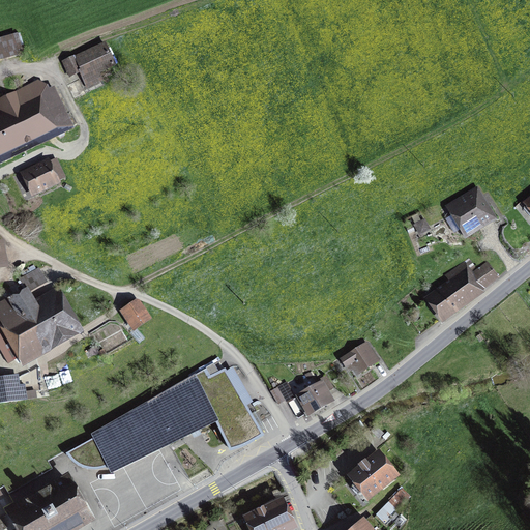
[(17,34),(0,38),(0,59),(22,53),(17,34)]
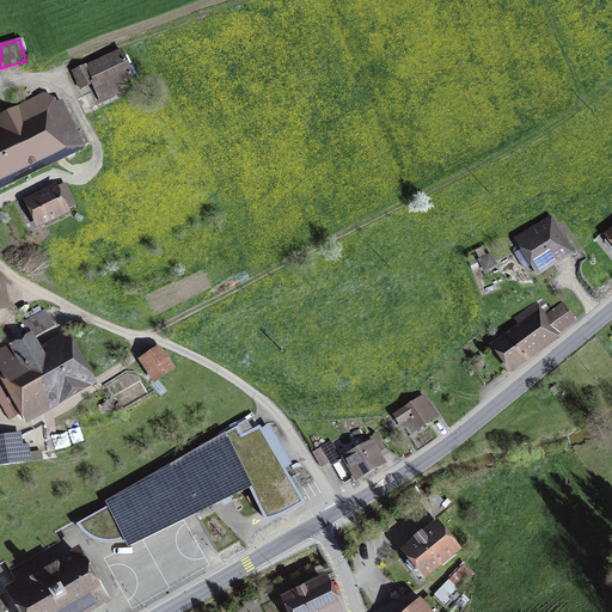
[(121,51),(74,72),(81,87),(92,83),(96,91),(110,85),(132,74),(121,51)]
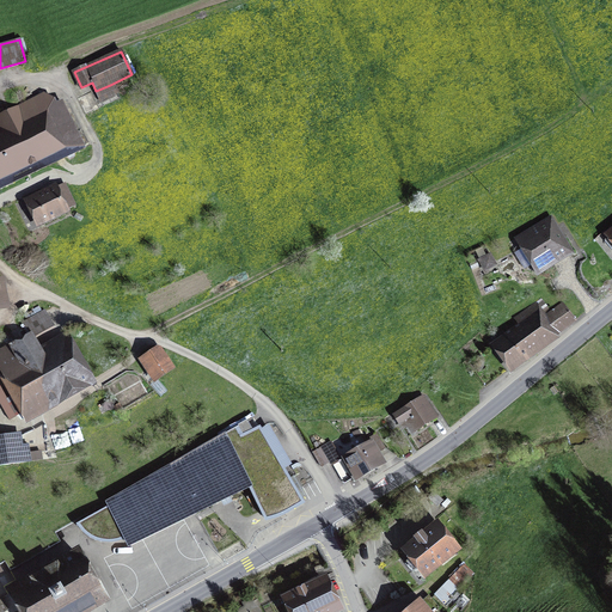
[(110,85),(96,91),(99,98),(114,92),(110,85)]
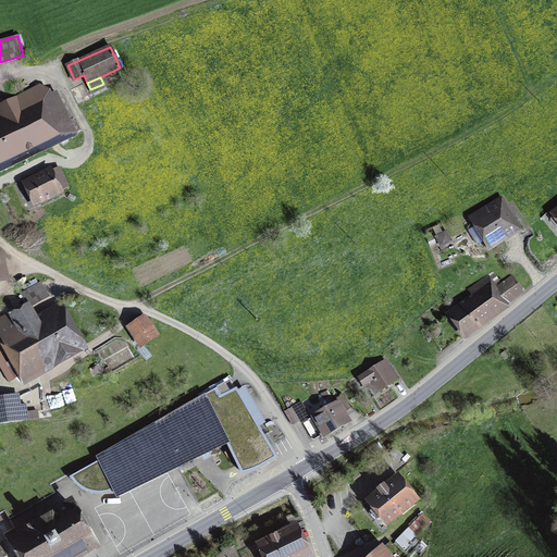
[(0,123),(0,163),(46,141),(49,148),(76,135),(71,122),(65,124),(56,103),(60,101),(56,93),(51,95),(39,86),(17,96),(17,97),(0,104),(0,114),(3,122),(0,123)]
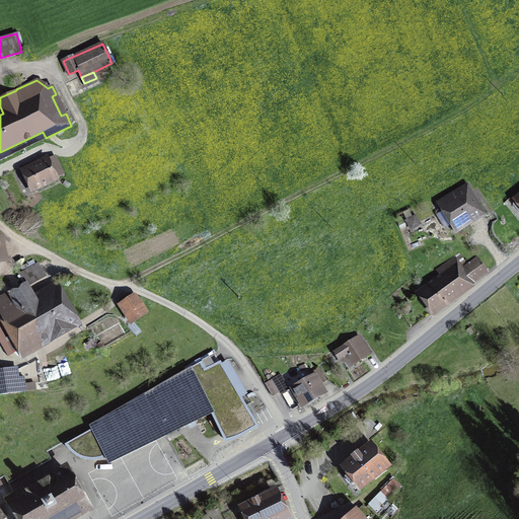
[(23,171),(32,190),(63,174),(55,156),(23,171)]
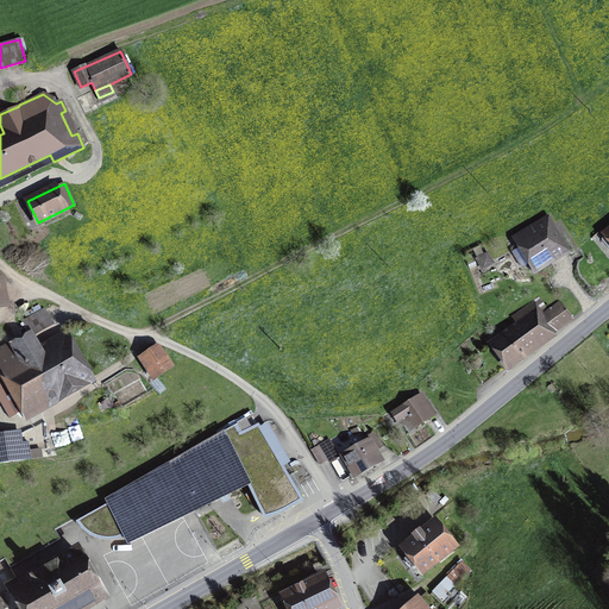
[(547,221),(518,239),(535,269),(565,251),(547,221)]
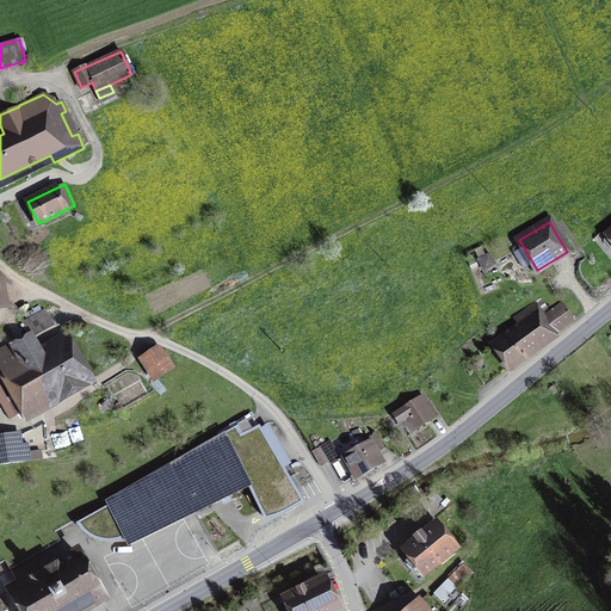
[(485,242),(474,248),(485,269),(495,263),(485,242)]
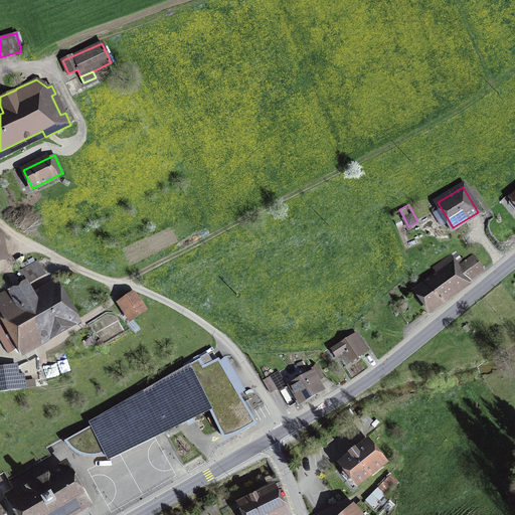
[(431,308),(474,277),(464,263),(455,251),(433,267),(439,276),(418,291),(431,308)]
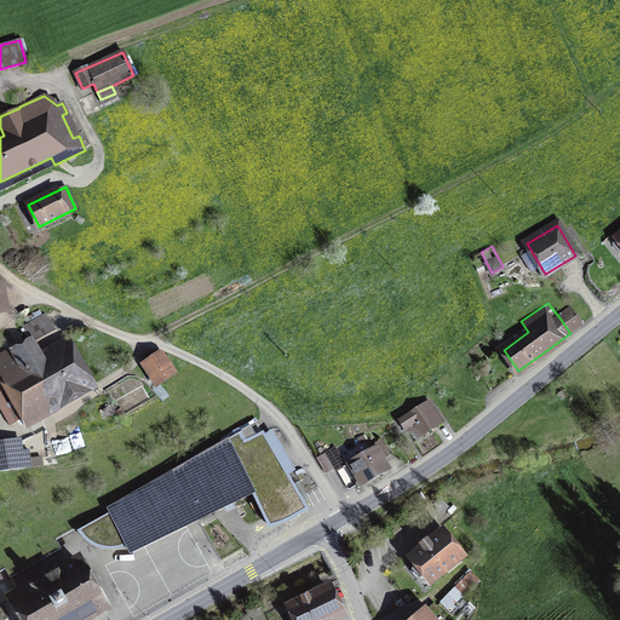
[(570,308),(558,316),(570,333),(583,325),(570,308)]
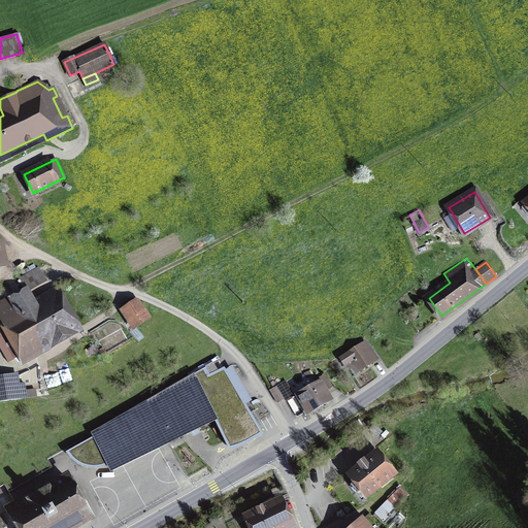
[(0,301),(0,319),(22,358),(74,328),(56,294),(36,305),(27,290),(10,298),(9,297),(0,301)]
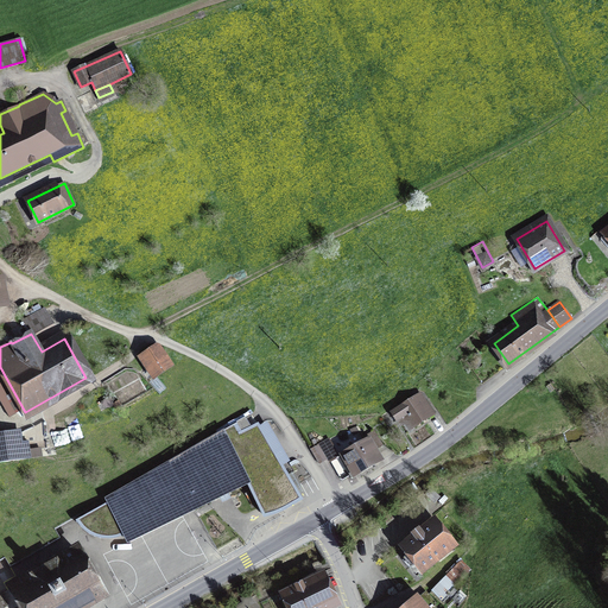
[(146,359),(154,372),(165,363),(157,352),(146,359)]
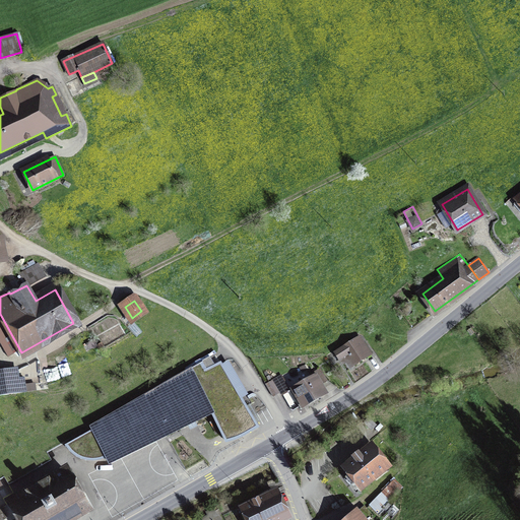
[(334,352),(339,360),(344,356),(351,367),(370,354),(359,337),(334,352)]
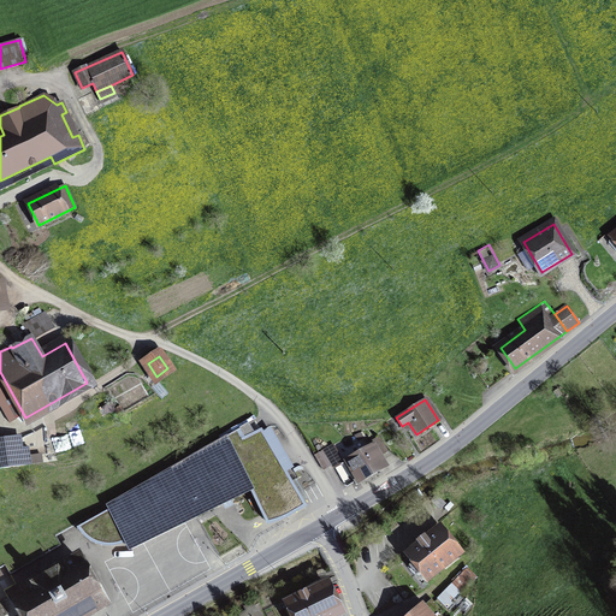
[(254,433),(249,424),(196,454),(106,508),(108,511),(78,528),(82,532),(86,537),(89,539),(94,543),(99,544),(104,545),(110,546),(114,545),(119,544),(125,543),(220,496),(223,503),(230,499),(226,493),(247,483),(262,515),(268,525),(280,520),(290,515),(306,507),(262,431),(254,433)]
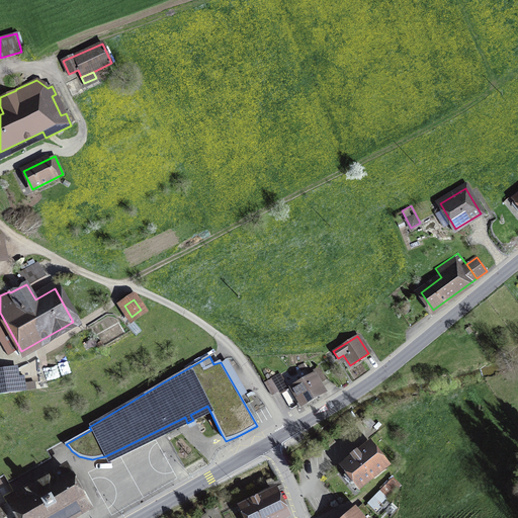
[(319,367),(311,371),(313,374),(291,386),(296,396),(293,398),(299,408),(322,395),(317,385),(326,380),(319,367)]
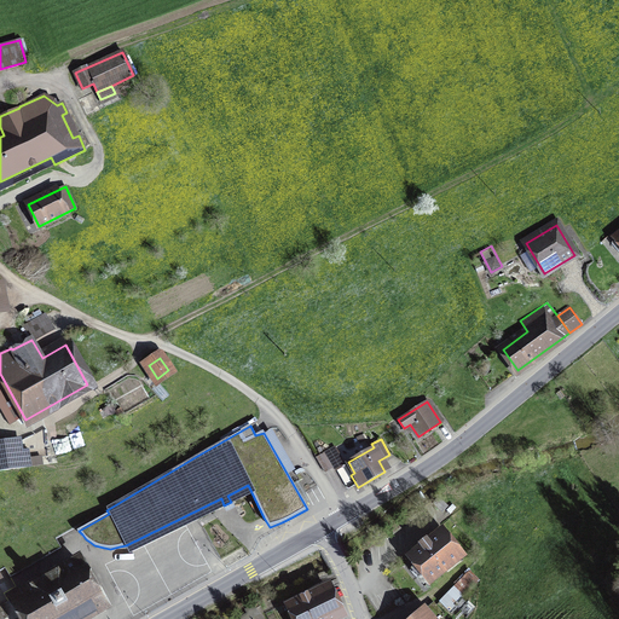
[(0,443),(0,470),(24,468),(21,440),(0,443)]
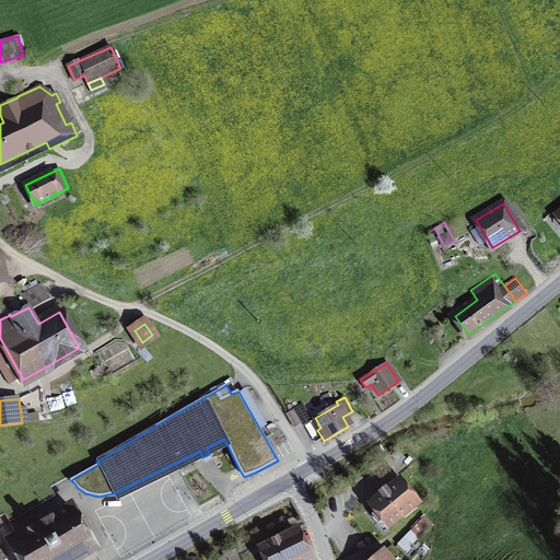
[(286,413),(294,428),(301,423),(304,426),(312,420),(304,406),(301,407),(300,407),(286,413)]
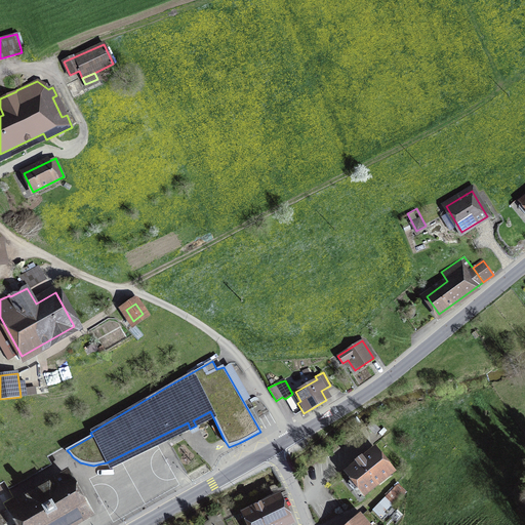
[(371,421),(367,427),(375,435),(380,430),(371,421)]
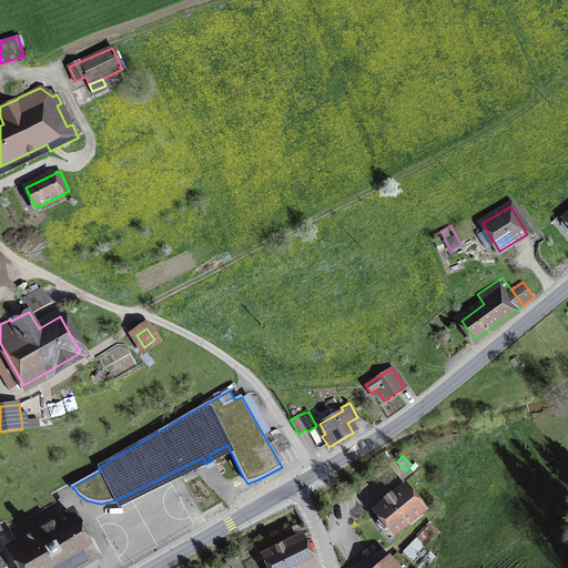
[(394,531),(422,509),(406,489),(395,498),(392,495),(385,499),(385,500),(383,501),(385,506),(378,511),(394,531)]
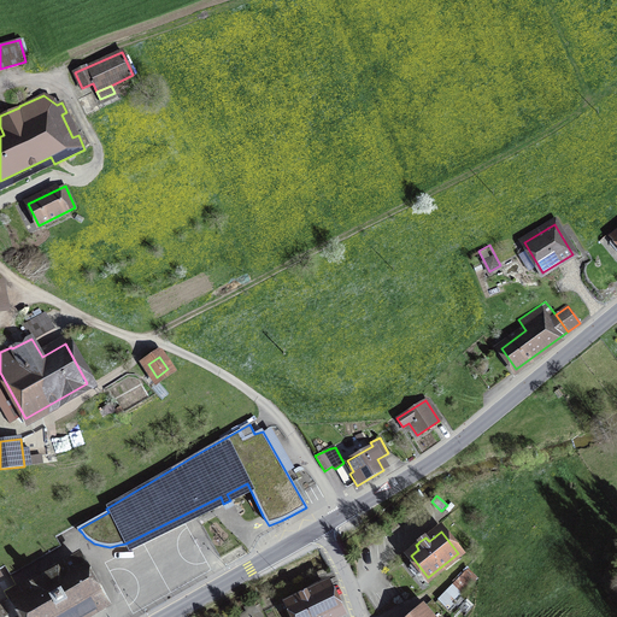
[(12,595),(24,616),(83,616),(105,605),(77,558),(12,595)]
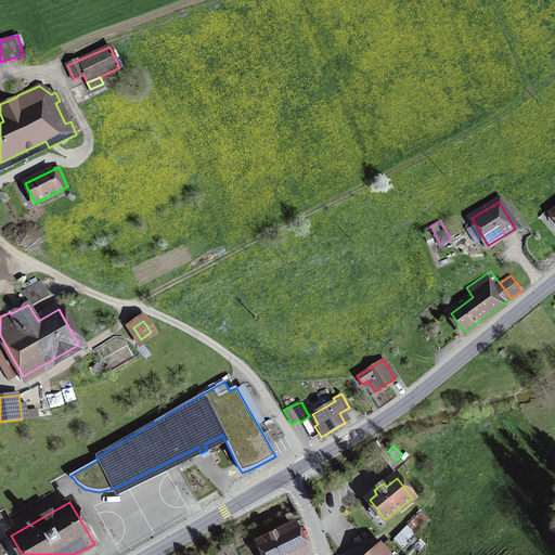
[(421,510),(395,537),(407,549),(433,520),(421,510)]
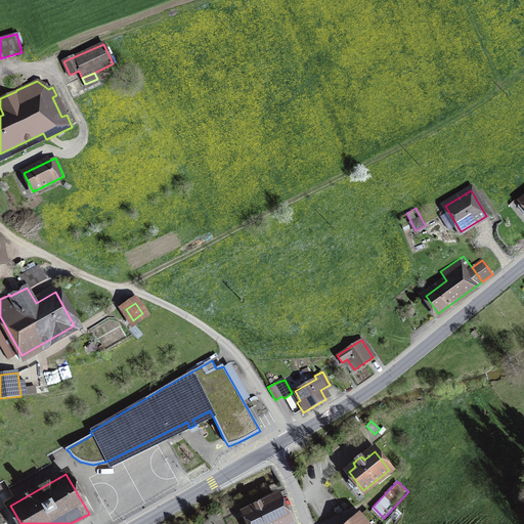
[(246,514),(251,523),(278,523),(289,519),(278,497),(246,514)]
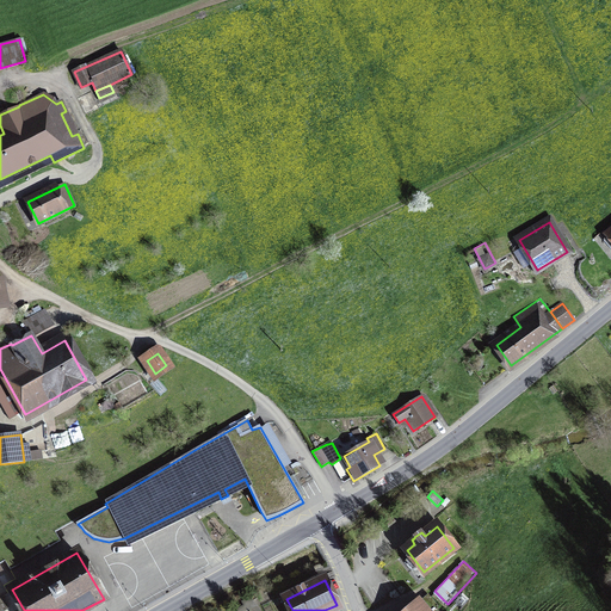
[(419,603),(409,610),(432,610),(438,606),(429,594),(419,603)]
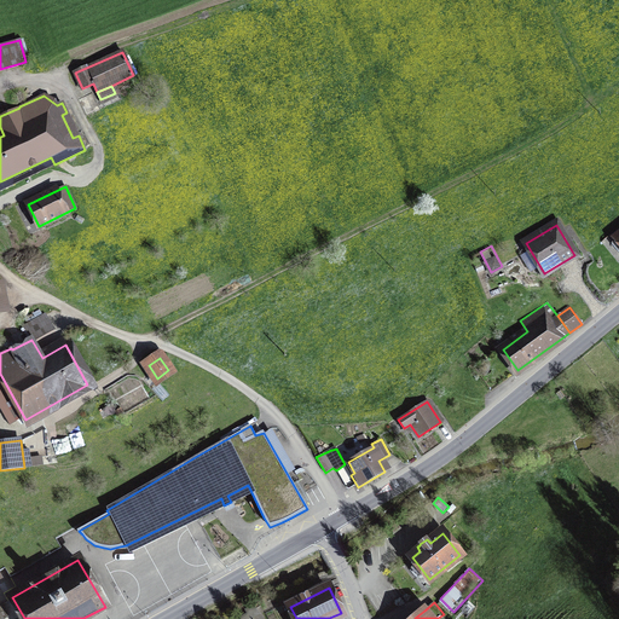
[(248,614),(241,618),(250,618),(250,617),(258,613),(254,606),(246,609),(248,614)]
